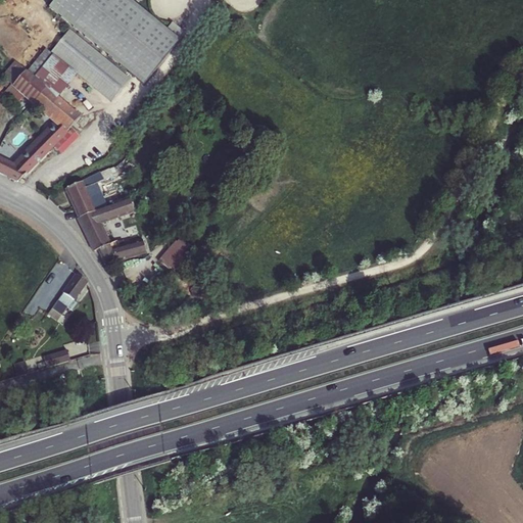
[(132,0),(86,0),(69,19),(140,80),(176,37),(132,0)]
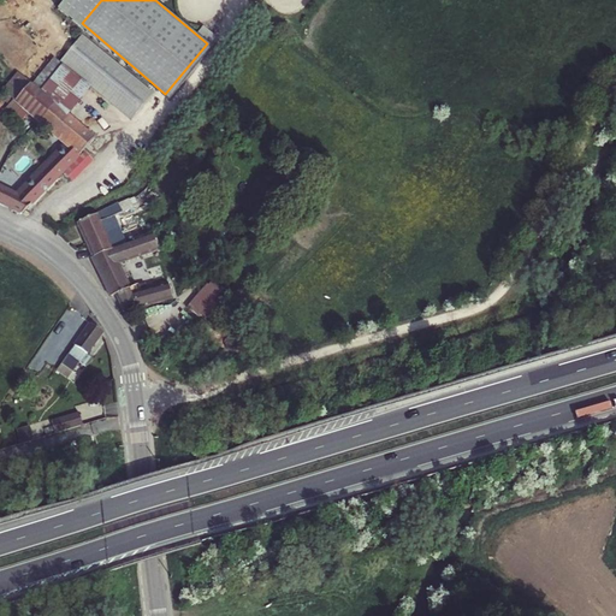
[(148,88),(86,34),(40,87),(69,113),(83,98),(116,125),(148,88)]
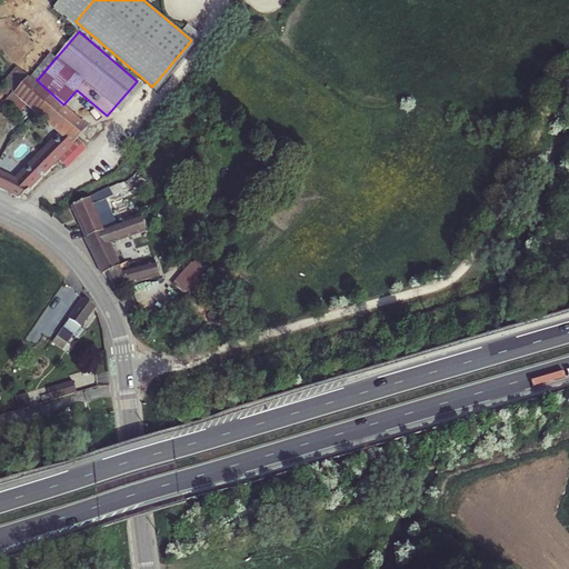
[(27,72),(16,62),(1,78),(6,82),(10,87),(12,89),(27,72)]
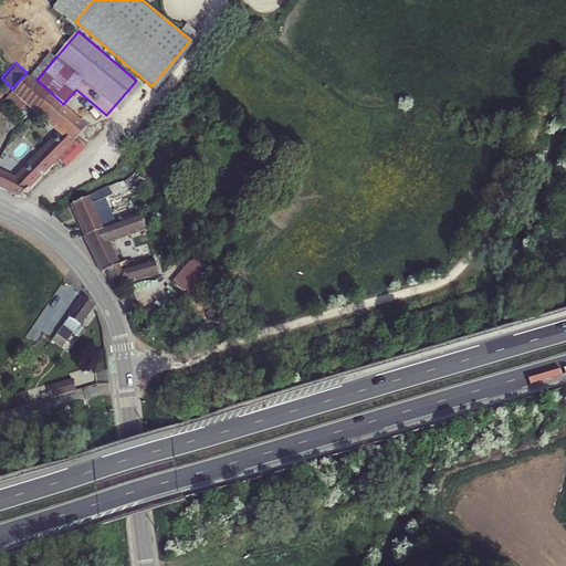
[(37,80),(27,72),(12,88),(17,93),(29,104),(59,129),(75,144),(91,128),(63,104),(37,80)]
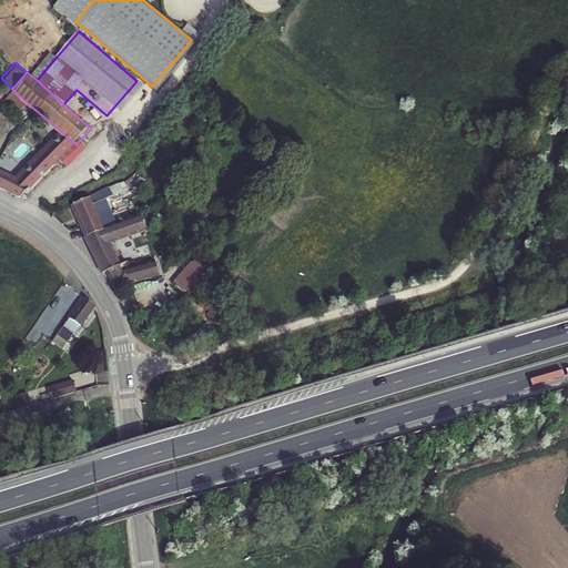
[(12,89),(10,87),(4,94),(10,100),(17,93),(12,89)]
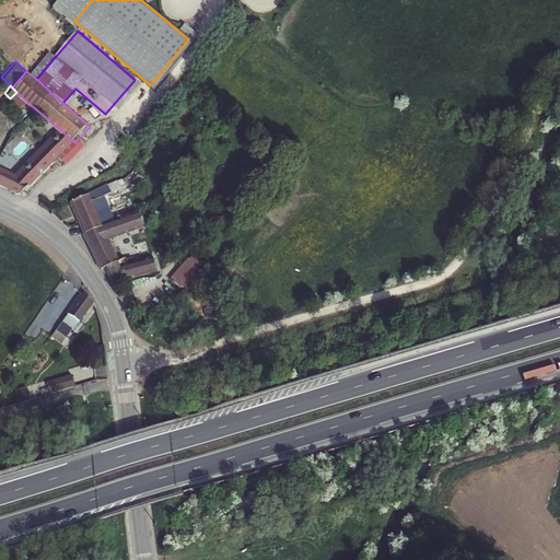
[(74,142),(58,128),(9,173),(0,168),(0,179),(21,193),(74,142)]
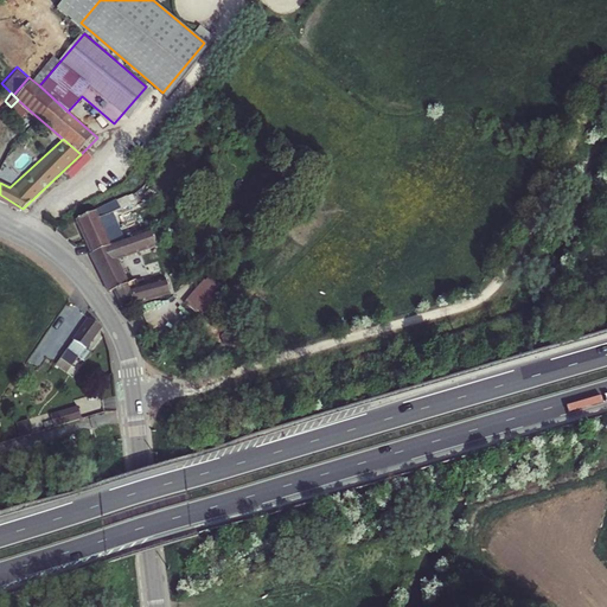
[(142,183),(72,216),(87,251),(107,243),(103,231),(113,228),(107,215),(126,206),(123,199),(142,191),(142,183)]
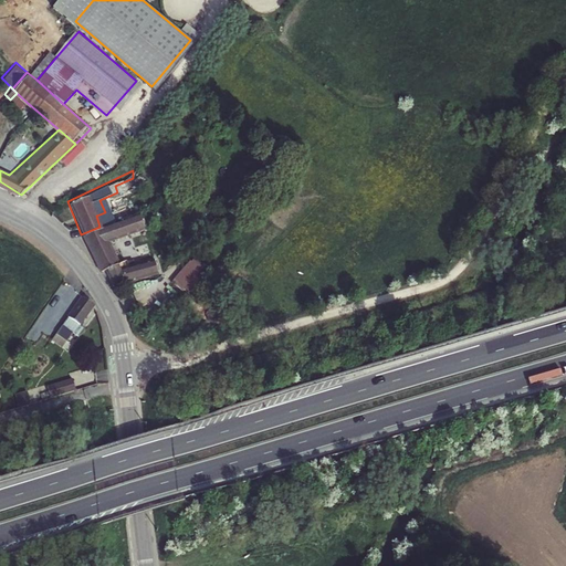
[(136,222),(135,229),(150,223),(147,210),(136,212),(136,222)]
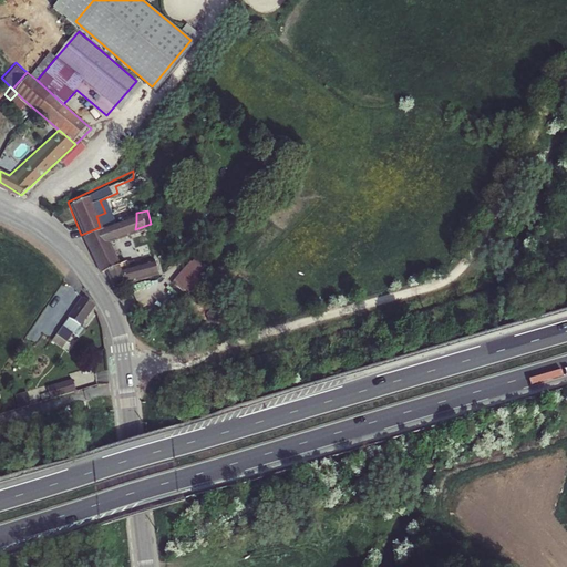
[(136,213),(100,227),(81,235),(100,270),(106,269),(114,285),(133,277),(134,264),(126,266),(122,257),(115,259),(107,241),(135,229),(136,223),(136,213)]
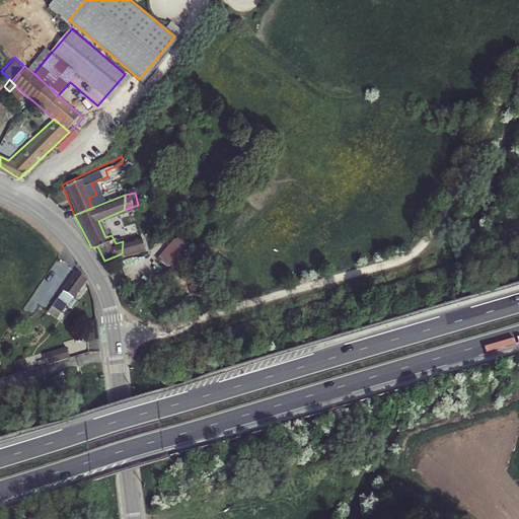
[(175,230),(161,249),(164,251),(178,232),(175,230)]
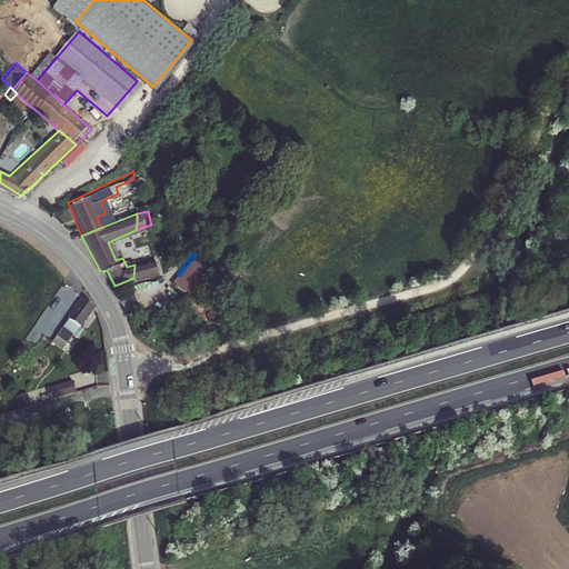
[(196,255),(180,276),(188,281),(202,261),(196,255)]
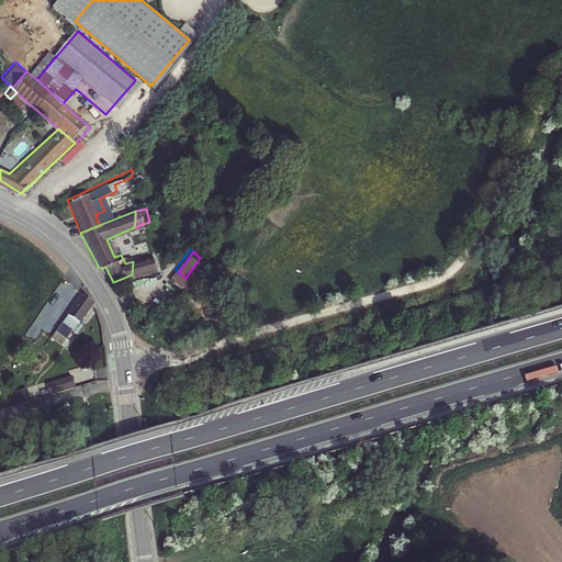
[(150,256),(145,257),(133,261),(132,274),(153,265),(150,256)]
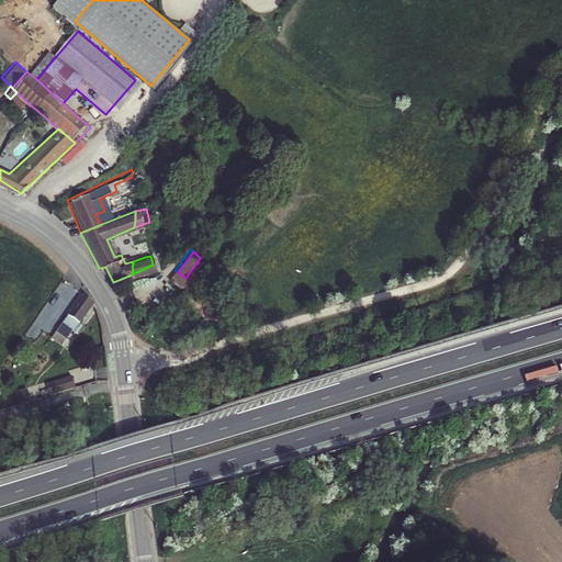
[(75,292),(51,329),(59,335),(65,328),(71,333),(79,322),(75,319),(88,301),(75,292)]
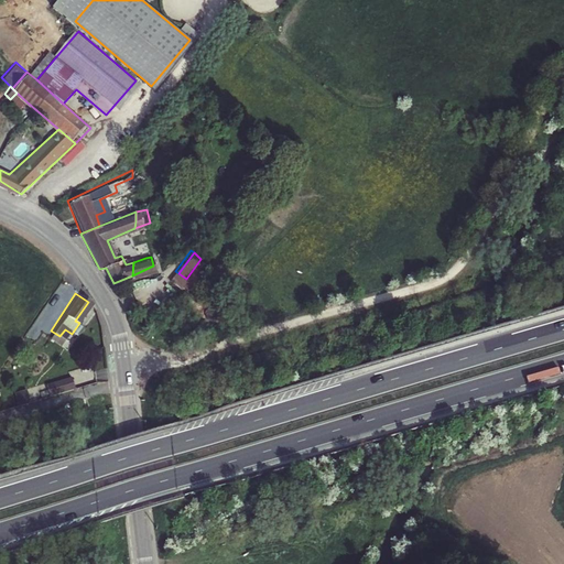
[(71,368),(46,377),(50,388),(74,379),(71,368)]
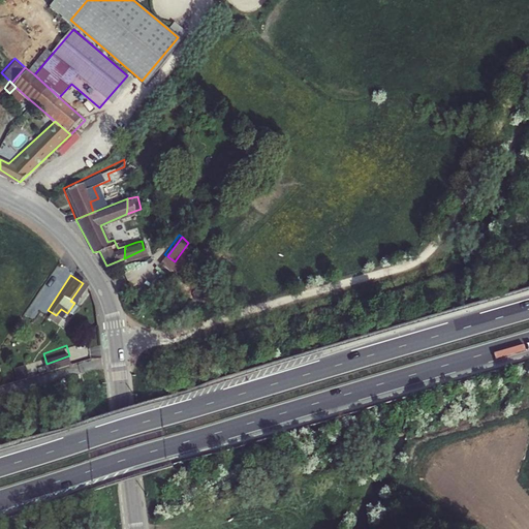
[(17,368),(20,376),(28,374),(26,366),(17,368)]
